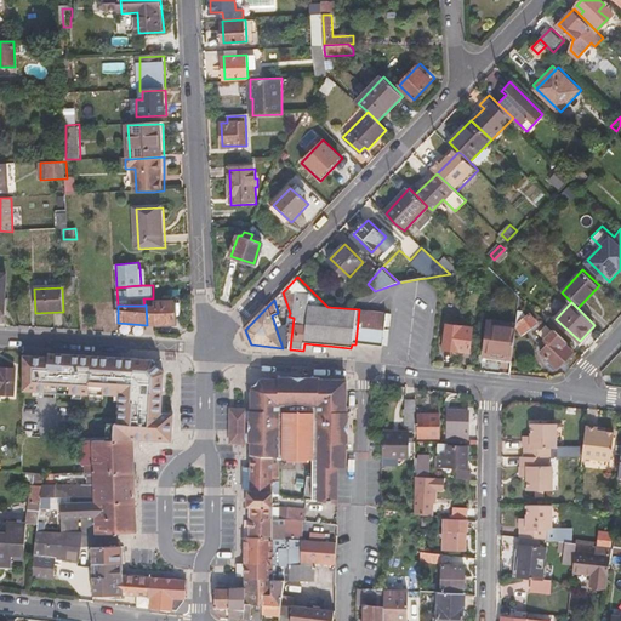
[(146,305),(147,325),(158,325),(154,305),(146,305)]
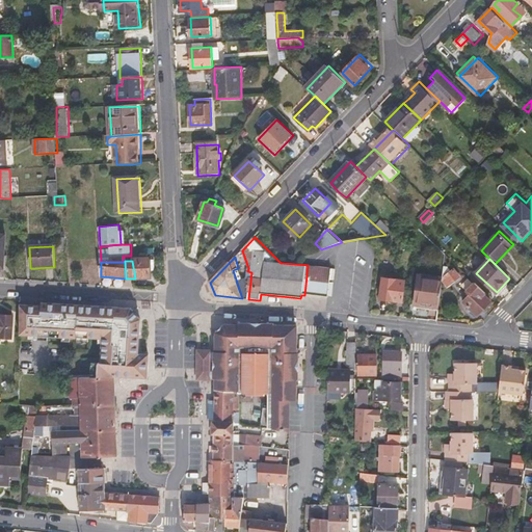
[(308,265),(304,295),(326,297),(330,268),(308,265)]
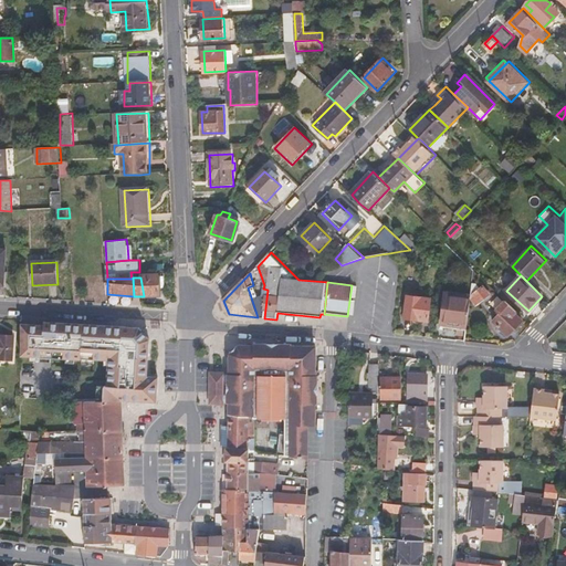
[(483,286),(474,295),(473,300),(480,306),(483,303),(482,302),(490,293),(483,286)]
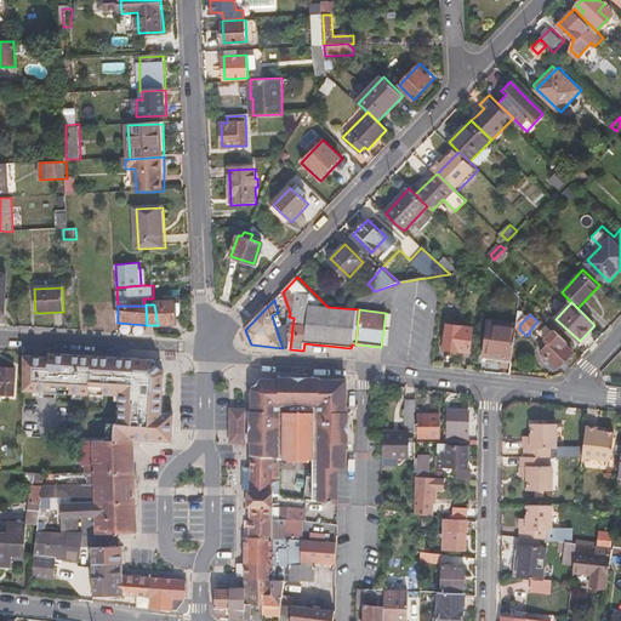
[(490,322),(485,357),(496,358),(496,353),(513,355),(516,343),(517,325),(490,322)]
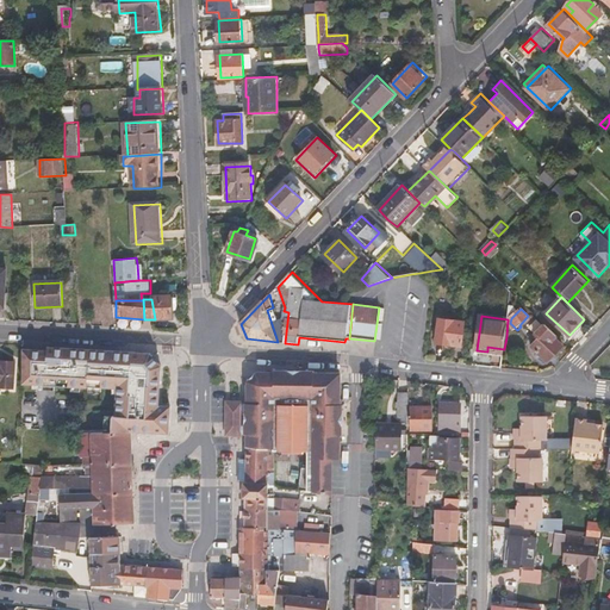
[(440,318),(436,342),(462,344),(465,322),(440,318)]
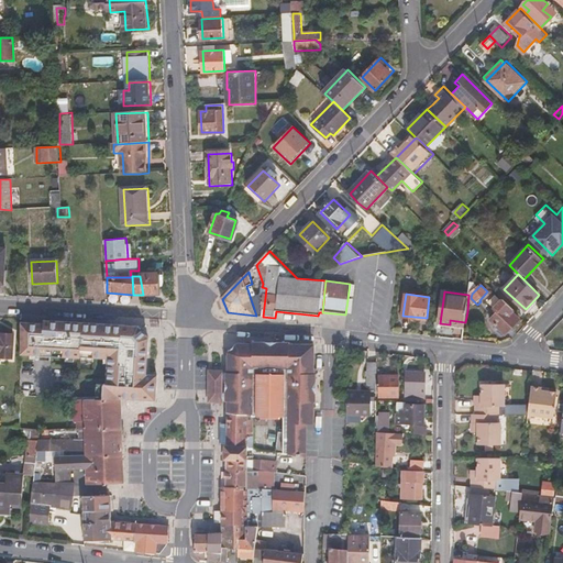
[(500,310),(493,320),(507,334),(521,319),(515,312),(517,310),(506,299),(498,308),(500,310)]
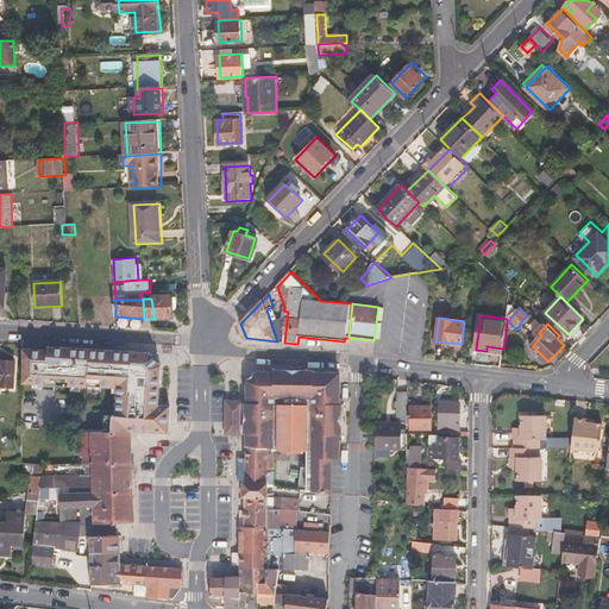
[(117,388),(117,415),(113,415),(112,432),(130,431),(144,431),(157,432),(168,432),(169,405),(157,405),(159,364),(149,353),(49,345),(49,349),(42,347),(24,347),(23,385),(43,387),(87,388),(87,387),(117,388)]
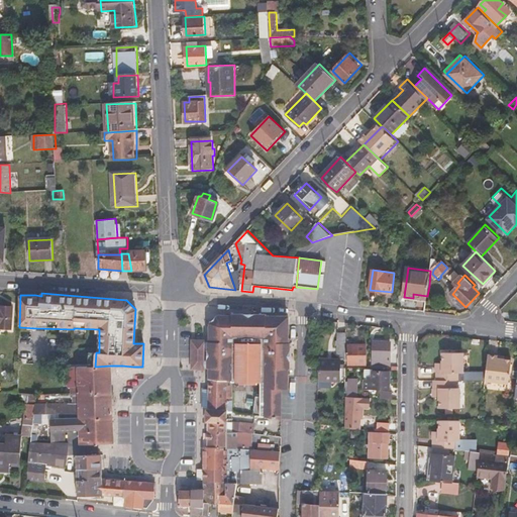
[(0,327),(2,328),(2,327),(12,327),(14,308),(0,306),(0,327)]
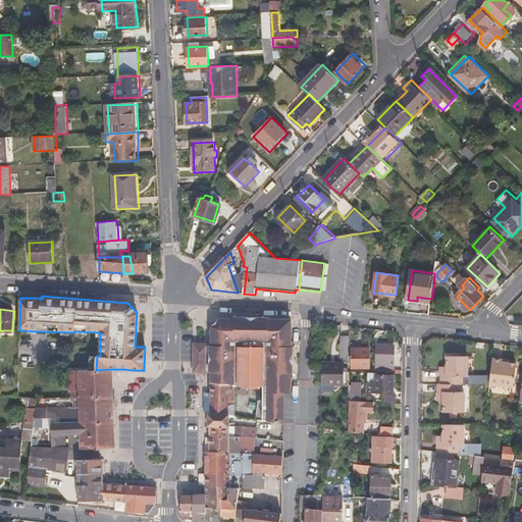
[(213,324),(213,347),(212,360),(212,371),(212,373),(212,378),(239,377),(259,377),(267,377),(269,377),(291,378),(292,318),(269,318),(269,316),(235,315),(235,317),(220,316),(213,324)]
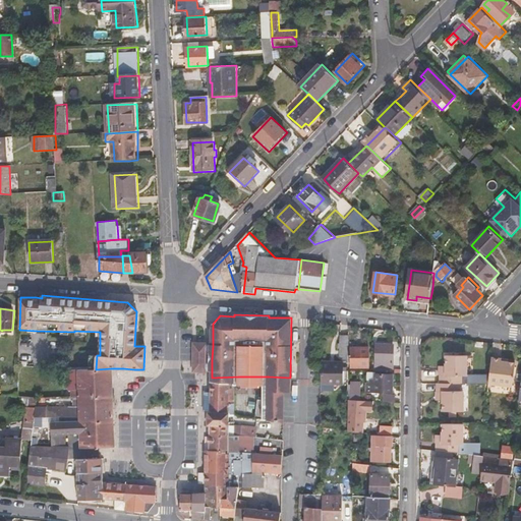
[(342,336),(341,354),(349,354),(350,345),(350,336),(342,336)]
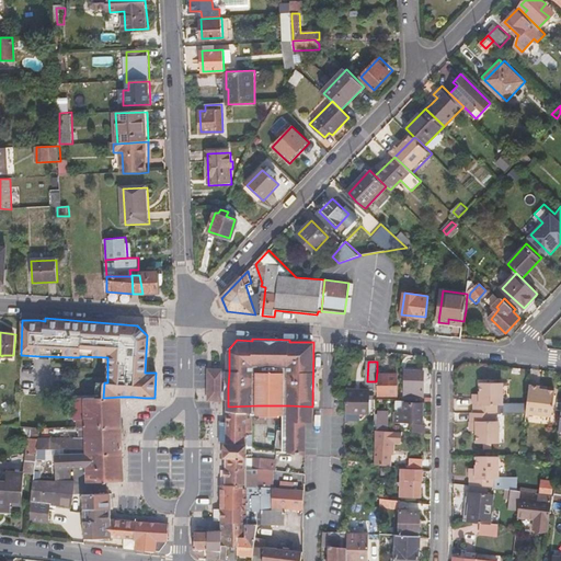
[(407,369),(405,397),(424,397),(425,369),(407,369)]
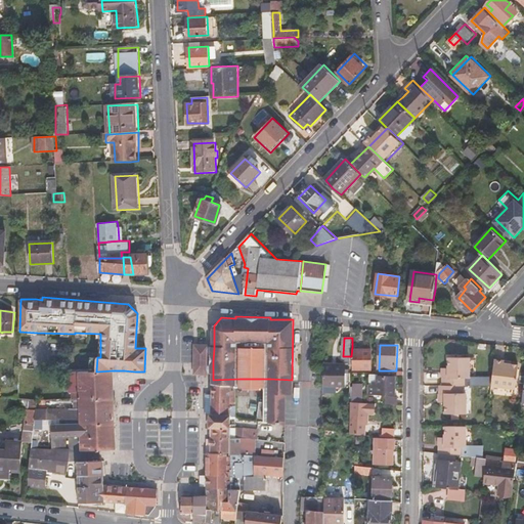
[(197,347),(197,373),(208,373),(208,347),(197,347)]
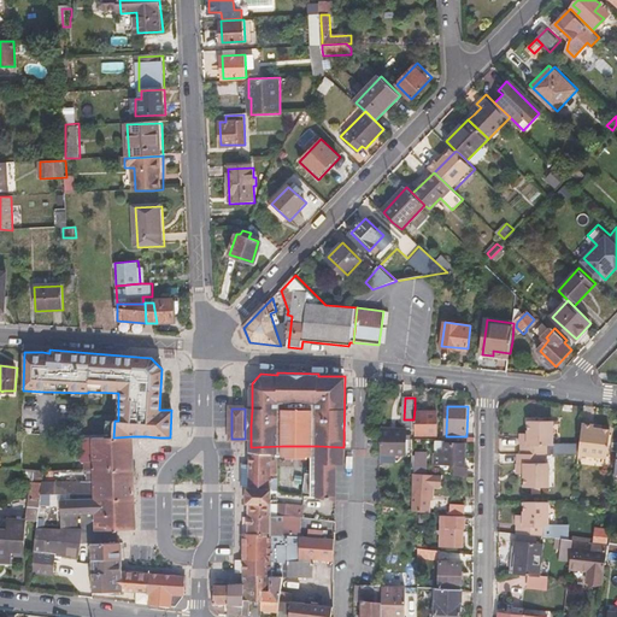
[(416,421),(416,433),(425,433),(436,433),(436,409),(423,409),(415,409),(413,419),(416,421)]
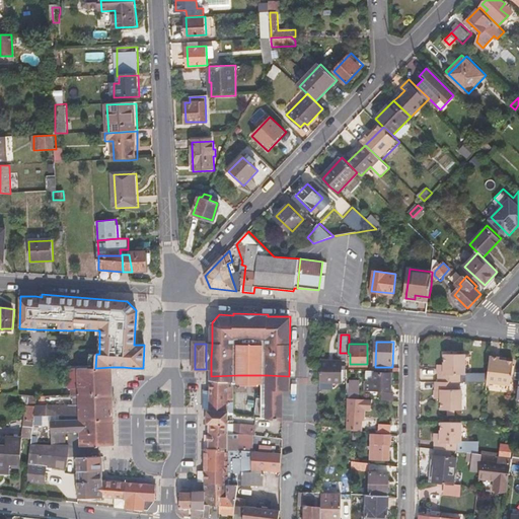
[(446,365),(446,369),(442,369),(440,381),(459,382),(462,382),(462,374),(466,374),(466,354),(447,353),(446,365)]
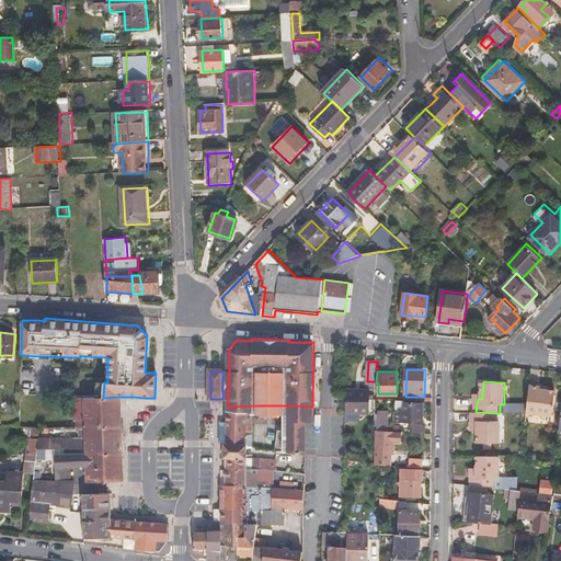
[(542,386),(531,385),(528,405),(528,413),(553,415),(557,390),(549,389),(541,389),(542,386)]
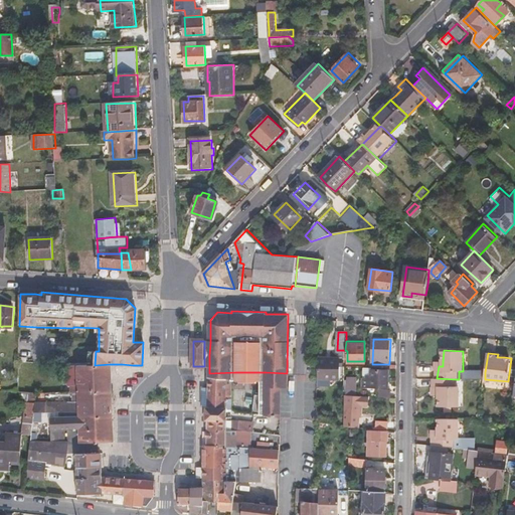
[(317,381),(317,388),(325,388),(326,379),(339,379),(339,359),(318,358),(317,381)]
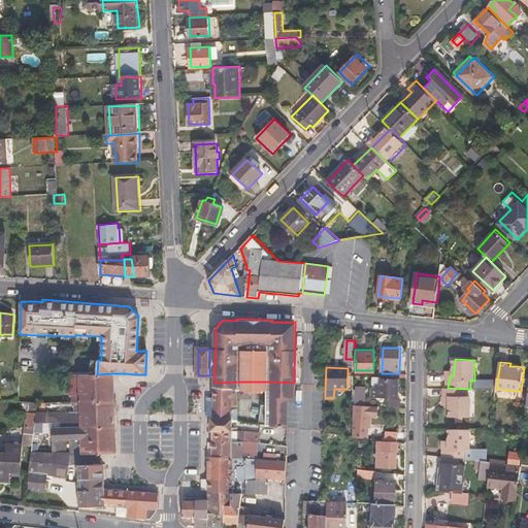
[(71,375),(70,397),(65,397),(65,394),(27,395),(27,397),(25,397),(24,378),(18,378),(17,403),(81,401),(113,400),(112,373),(97,374),(80,374),(71,375)]
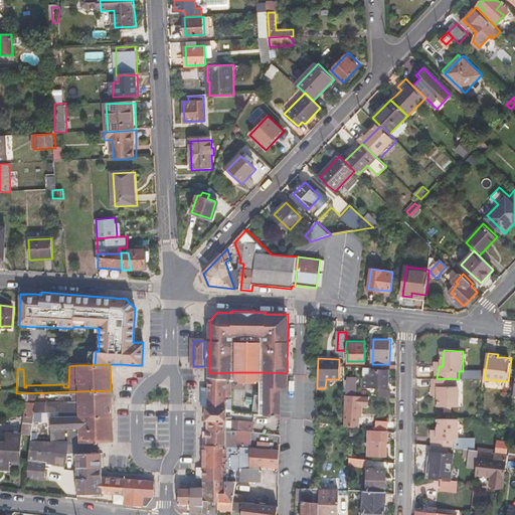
[(364,386),(388,387),(389,370),(370,370),(369,375),(367,375),(367,378),(364,378),(364,386)]
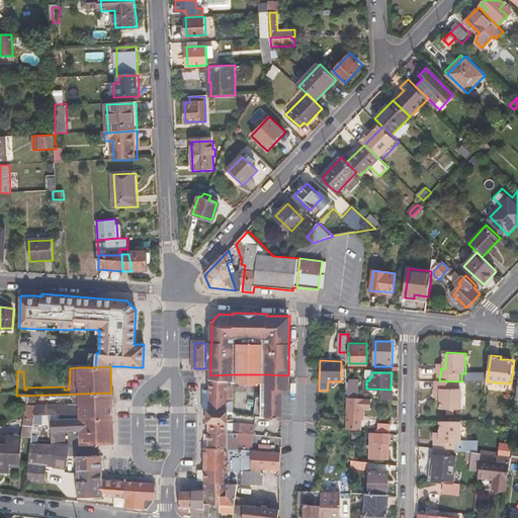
[(461,373),(461,381),(488,381),(488,374),(465,373),(461,373)]
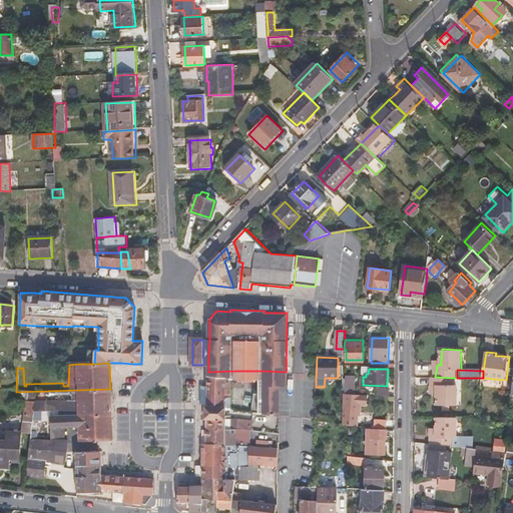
[(234,371),(208,372),(208,376),(226,377),(231,377),(231,379),(260,378),(260,379),(265,380),(265,371),(263,371),(254,371),(234,371)]
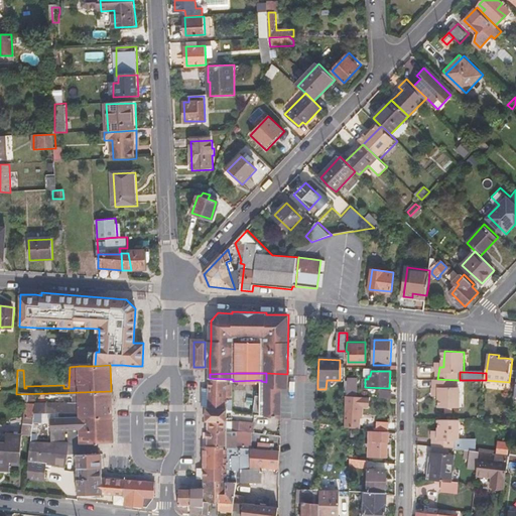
[(288,387),(287,374),(266,373),(266,382),(273,382),(282,384),(282,387),(288,387)]
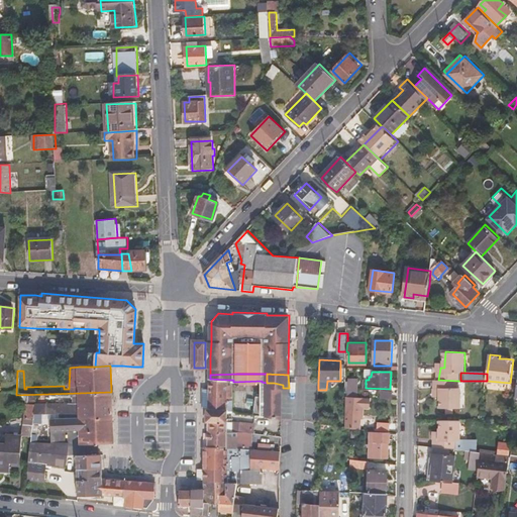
[(348,395),(356,396),(356,378),(349,378),(348,395)]
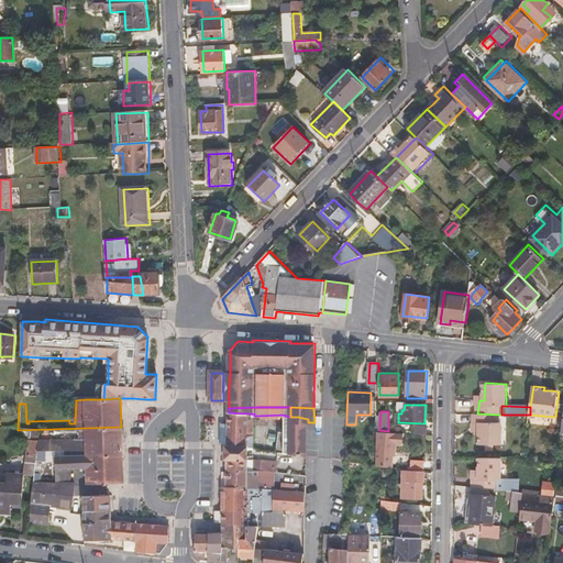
[(229,412),(229,424),(247,424),(247,434),(253,435),(254,416),(249,416),(249,414),(229,412)]
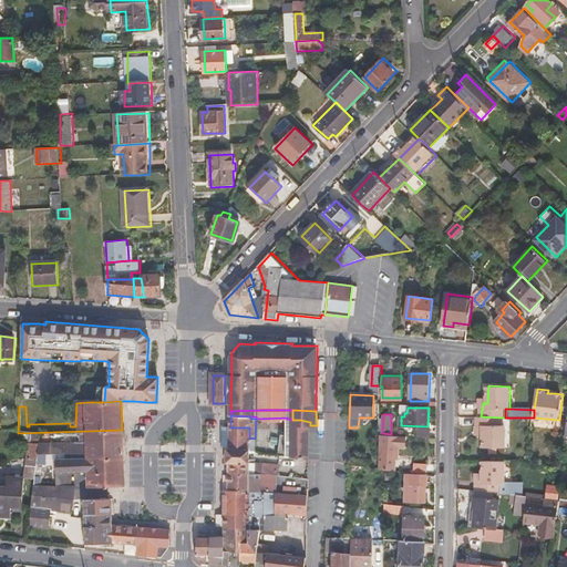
[(478,416),(478,431),(484,431),(484,436),(484,439),(494,440),(493,446),(505,447),(506,425),(502,425),(502,418),(481,416),(478,416)]
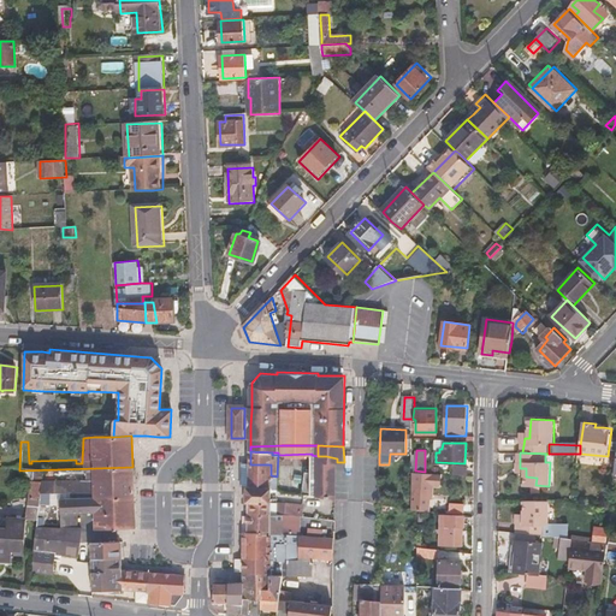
[(304,469),(302,495),(317,496),(318,456),(312,455),(311,469),(304,469)]
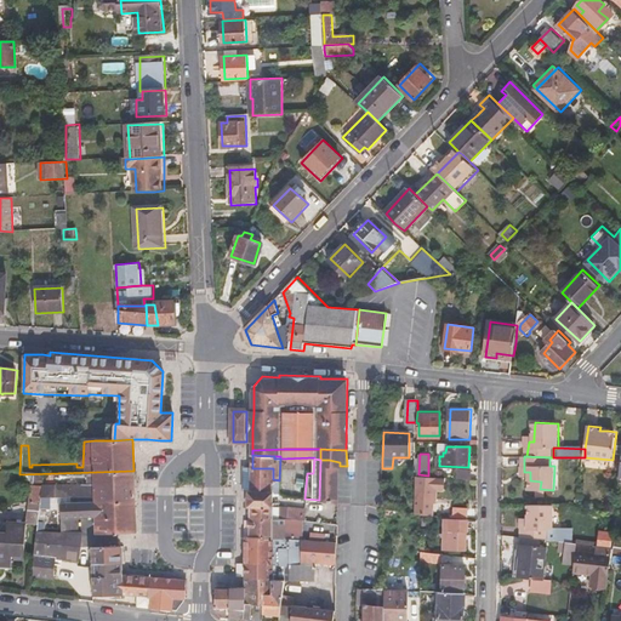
[(320,460),(319,500),(340,502),(340,466),(340,462),(320,460)]
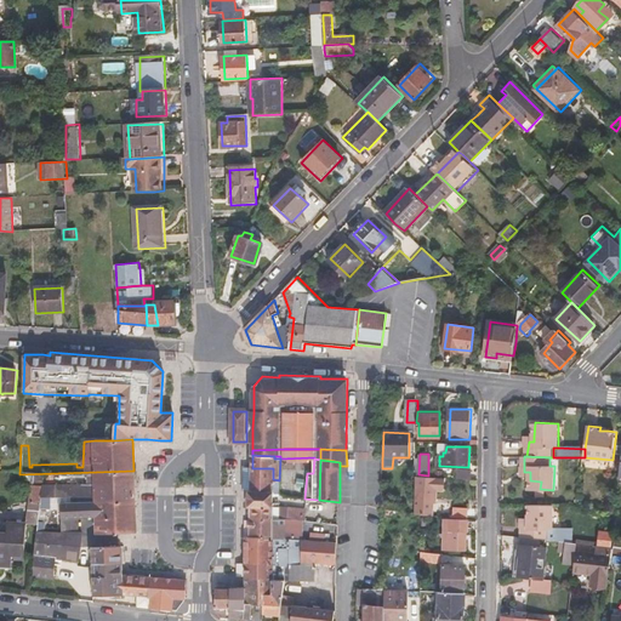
[(251,468),(251,490),(273,490),(274,493),(279,493),(279,480),(273,479),(273,468),(252,468),(251,468)]
